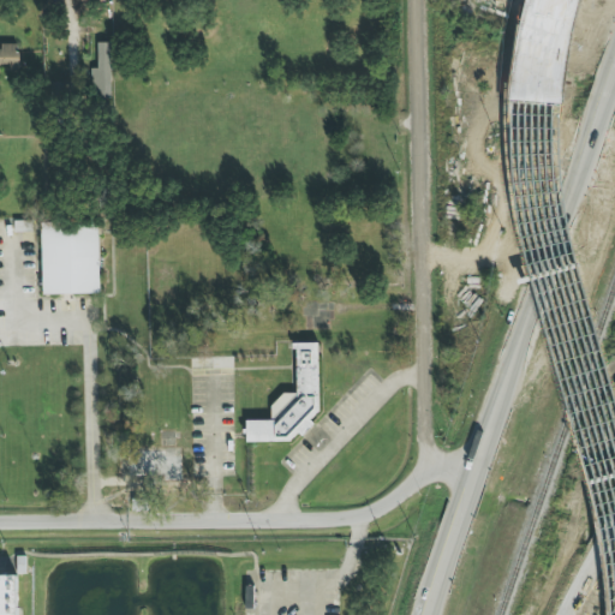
[(109,43),(97,43),(97,70),(89,70),(89,100),(111,99),(109,43)]
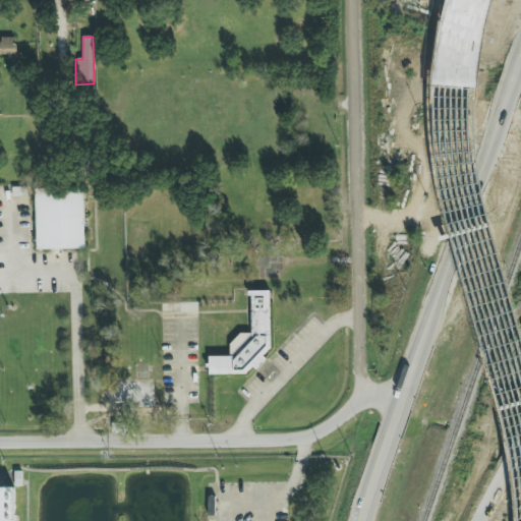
[(0,55),(5,56),(5,60),(15,60),(16,38),(1,38),(1,43),(0,42),(0,55)]
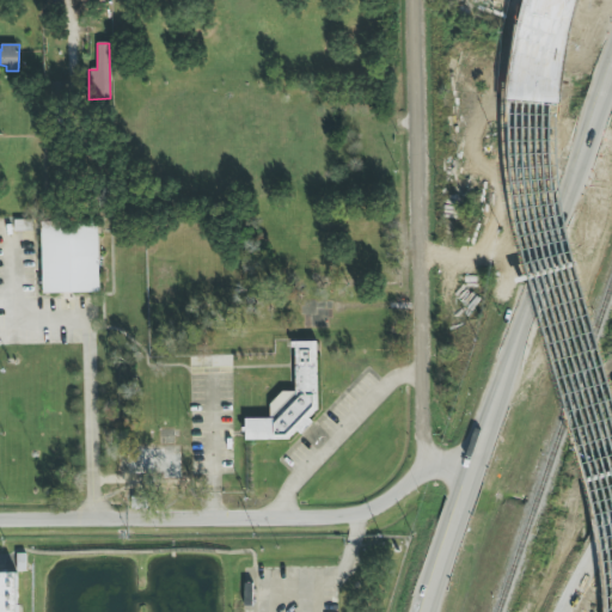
[(99,292),(97,220),(41,222),(42,294),(99,292)]
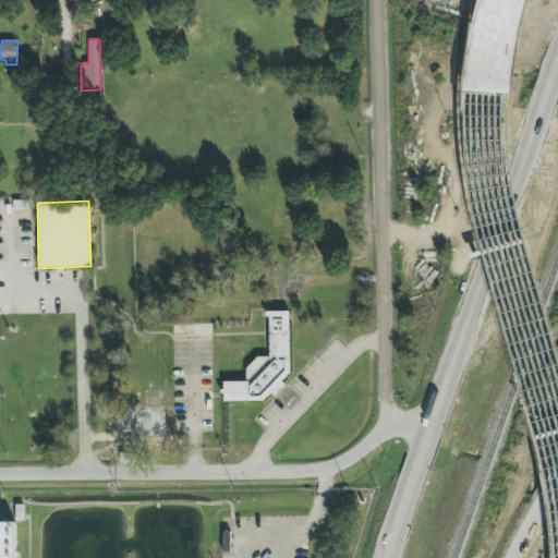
[(223,399),(283,398),(283,376),(290,376),(288,312),(268,313),(269,358),(247,358),(249,381),(223,383),(223,399)]
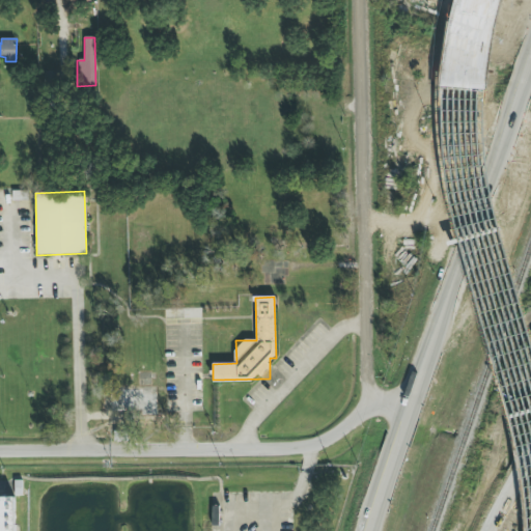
[(0,530),(14,530),(15,498),(0,497),(0,530)]
